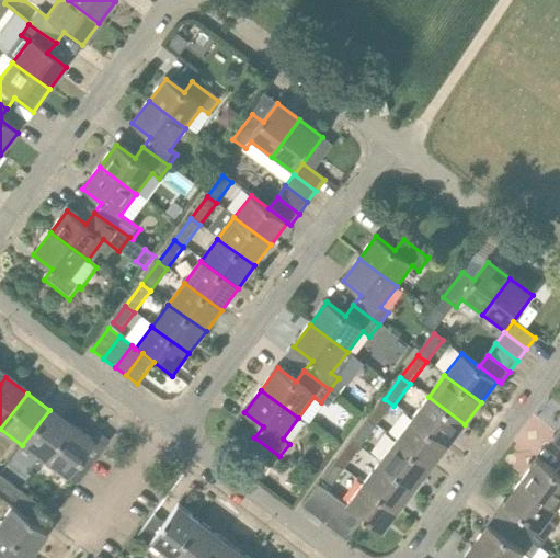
[(448,446),(465,424),(429,397),(412,419),(448,446)]
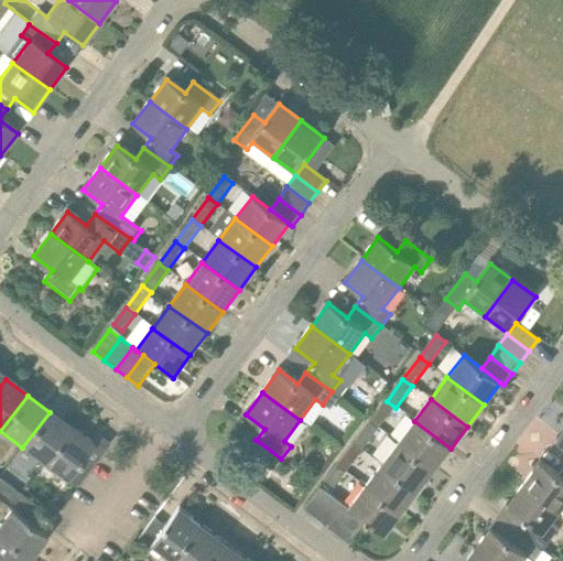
[(370,422),(379,429),(396,408),(387,401),(370,422)]
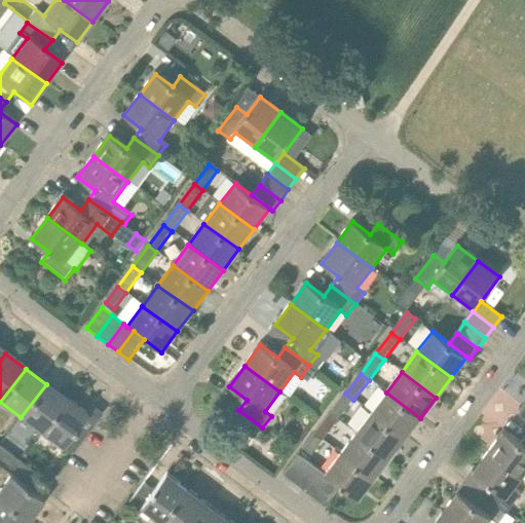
[(21,417),(41,434),(67,400),(46,384),(21,417)]
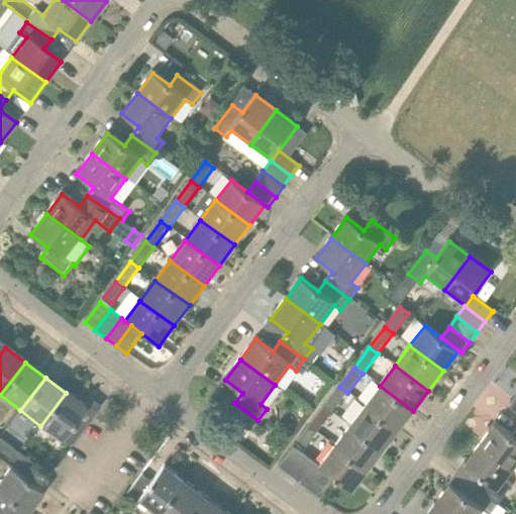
[(398,430),(413,411),(380,386),(364,406),(398,430)]
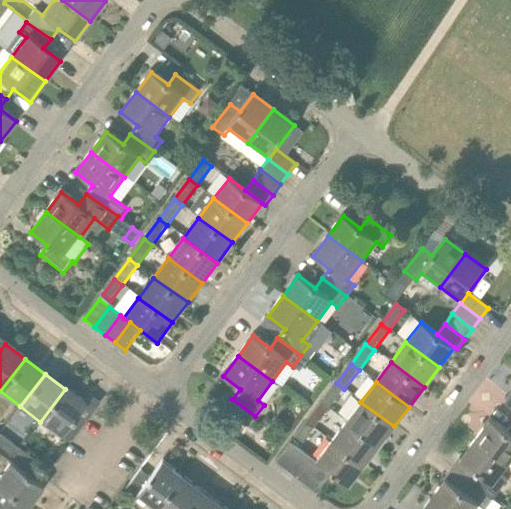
[(321,403),(329,409),(344,389),(336,383),(321,403)]
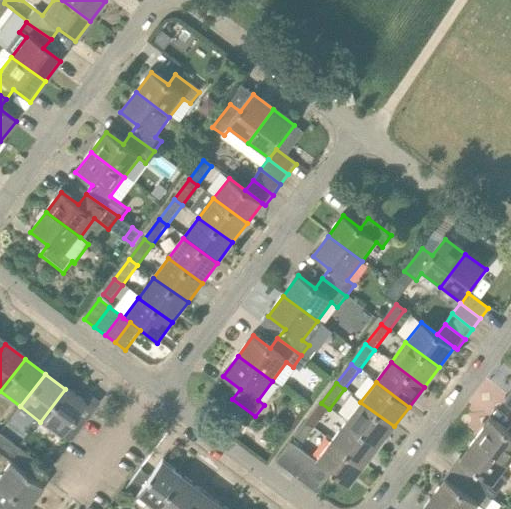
[(40,422),(70,444),(86,423),(76,416),(85,404),(65,389),(40,422)]
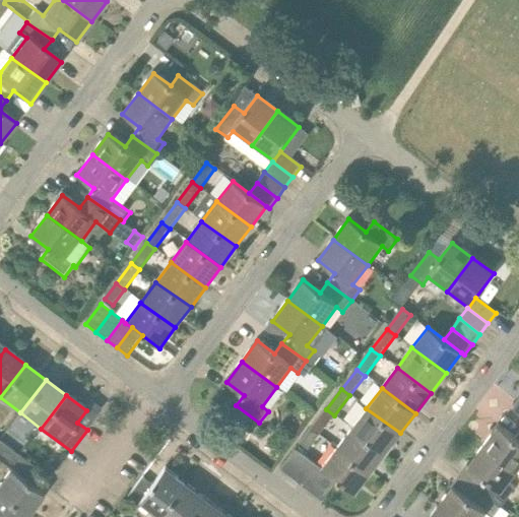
[(385,454),(400,433),(366,408),(351,428),(385,454)]
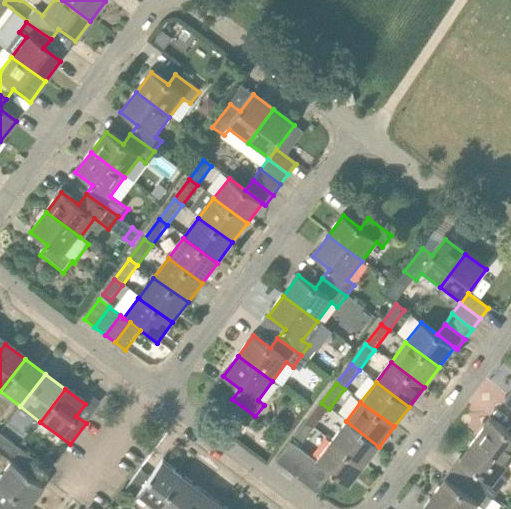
[(306,423),(314,429),(329,409),(321,403),(306,423)]
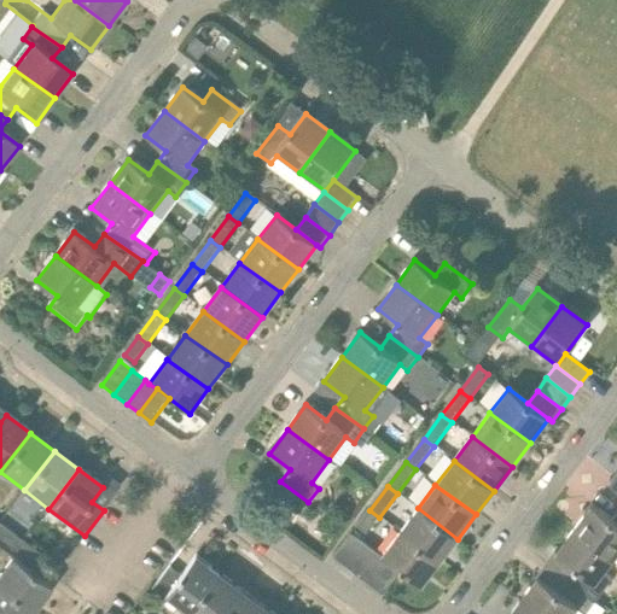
[(41,510),(27,496),(5,516),(19,532),(41,510)]
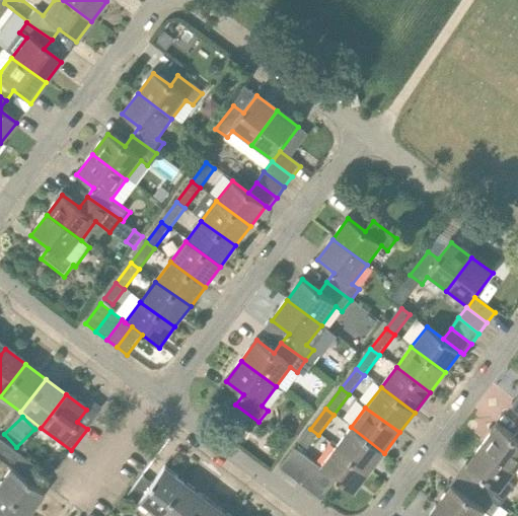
[(482,446),(517,472),(517,433),(514,438),(498,425),(482,446)]
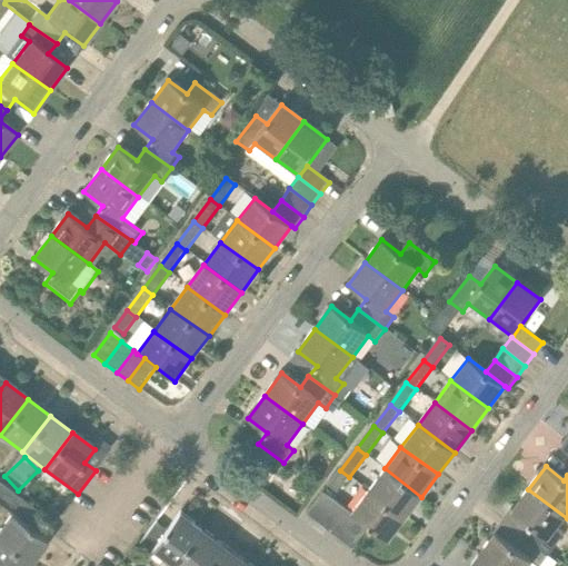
[(405,519),(421,497),(385,468),(367,492),(405,519)]
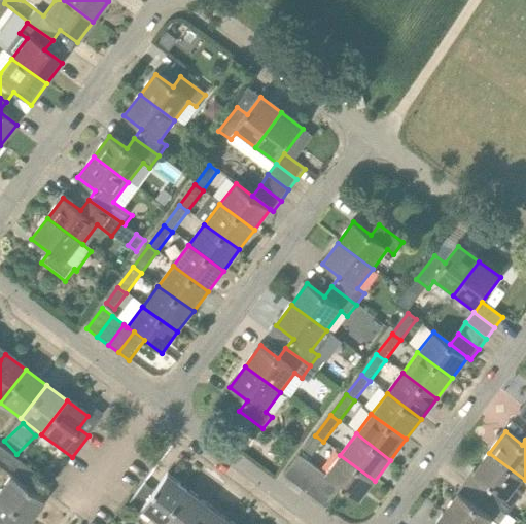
[(304,451),(312,457),(323,442),(315,435),(304,451)]
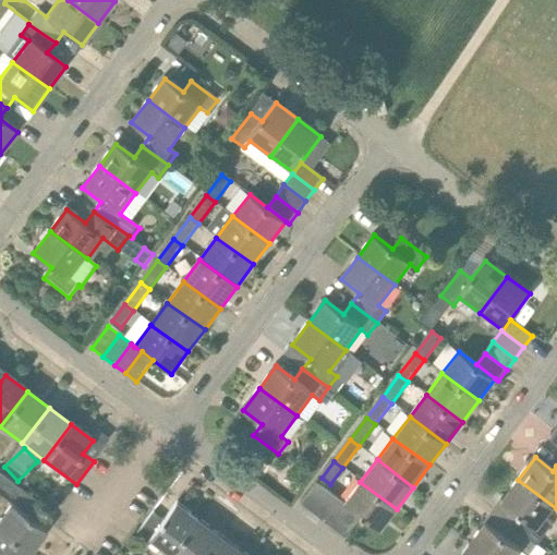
[(0,490),(15,502),(23,492),(0,474),(0,490)]
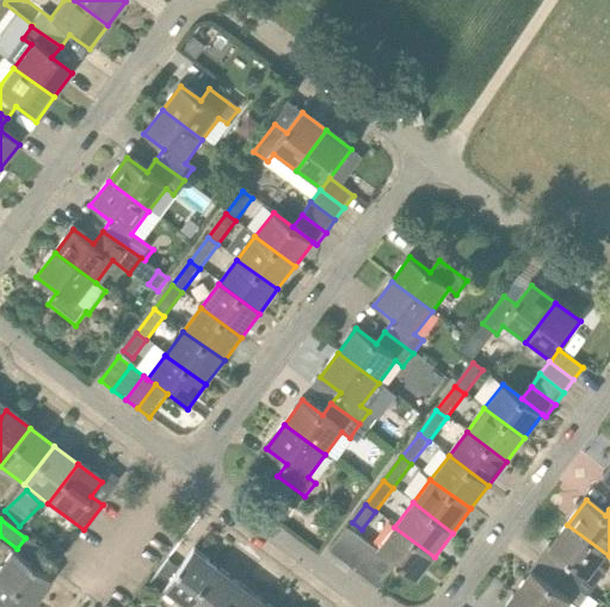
[(561,575),(589,596),(598,583),(590,578),(607,556),(609,557),(609,556),(567,525),(549,549),(570,564),(561,575)]
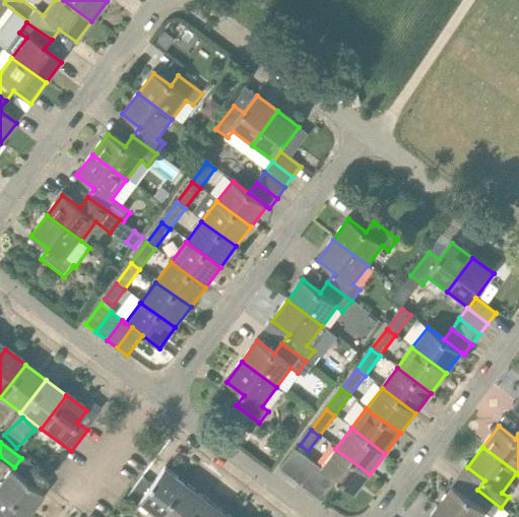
[(335,449),(320,469),(327,473),(337,481),(354,495),(370,474),(335,449)]
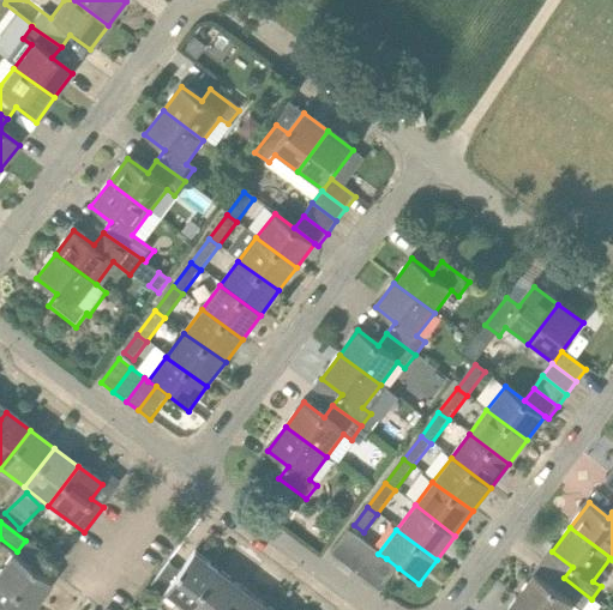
[(343,565),(361,541),(349,531),(331,555),(343,565)]
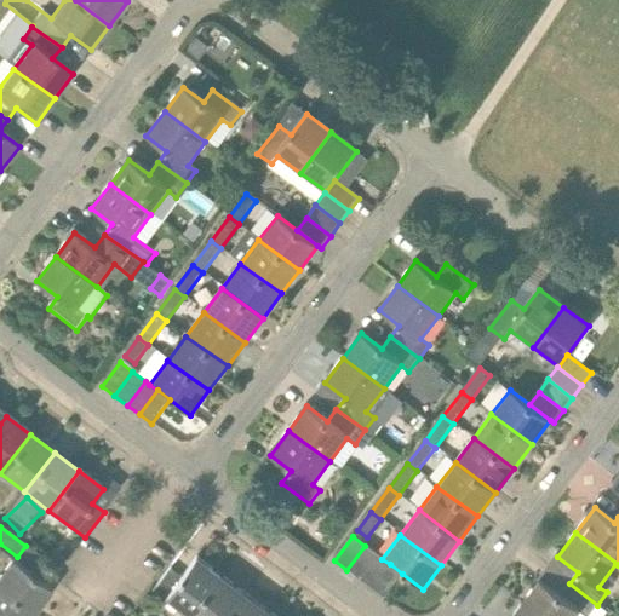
[(33,568),(40,558),(26,546),(17,557),(33,568)]
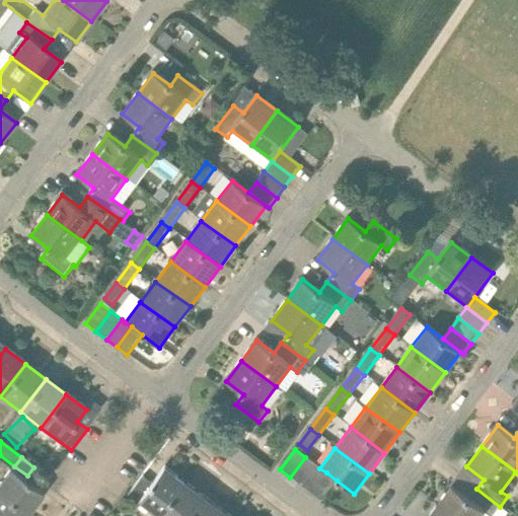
[(305,457),(290,477),(301,486),(316,465),(305,457)]
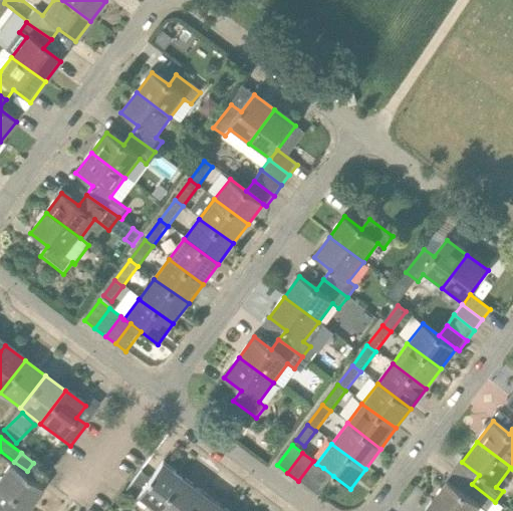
[(313,461),(298,481),(308,488),(323,468),(316,464),(313,461)]
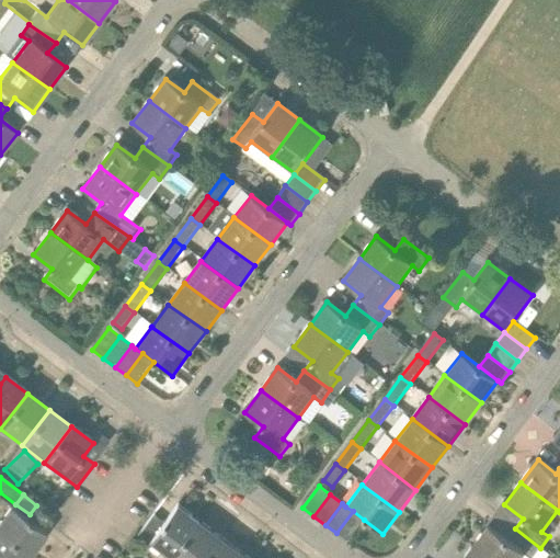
[(152,543),(173,557),(175,557),(201,523),(179,507),(166,524),(155,516),(138,538),(149,547),(152,543)]
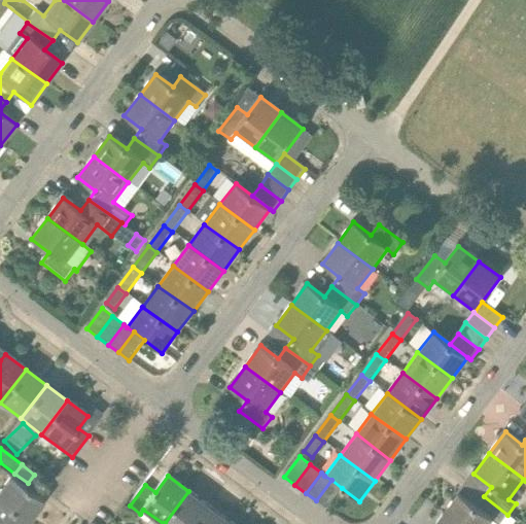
[(0,501),(29,523),(44,502),(10,477),(0,490),(0,501)]
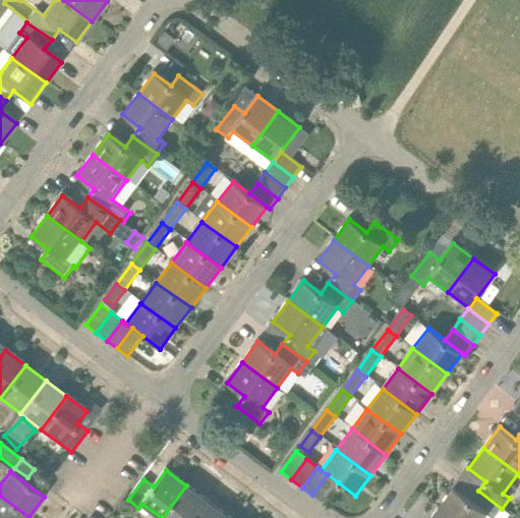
[(328,474),(312,495),(323,503),(338,482),(328,474)]
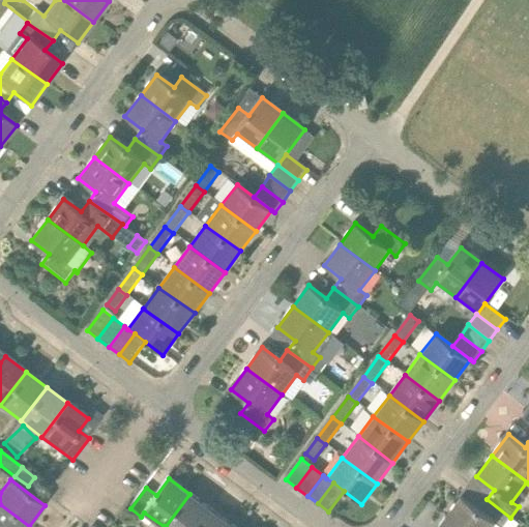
[(196,526),(210,508),(189,494),(166,526),(196,526)]
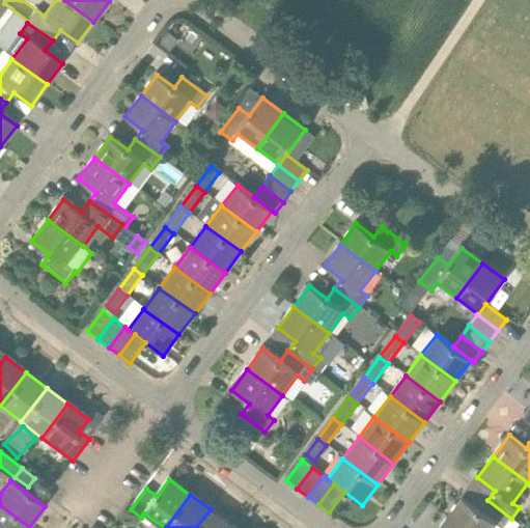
[(446,519),(458,527),(494,527),(496,525),(499,527),(505,527),(511,519),(487,500),(479,510),(463,497),(446,519)]
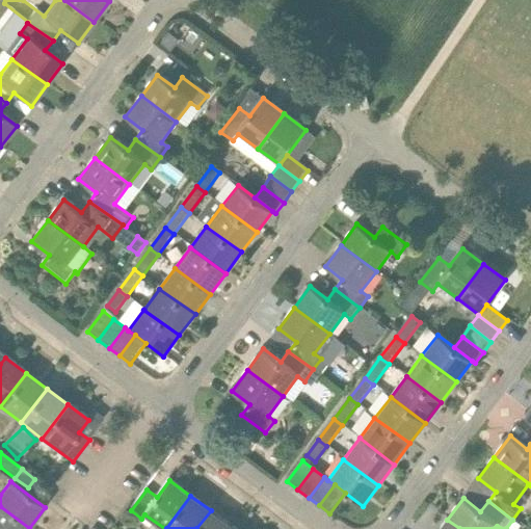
[(29,528),(0,506),(0,528),(29,528)]
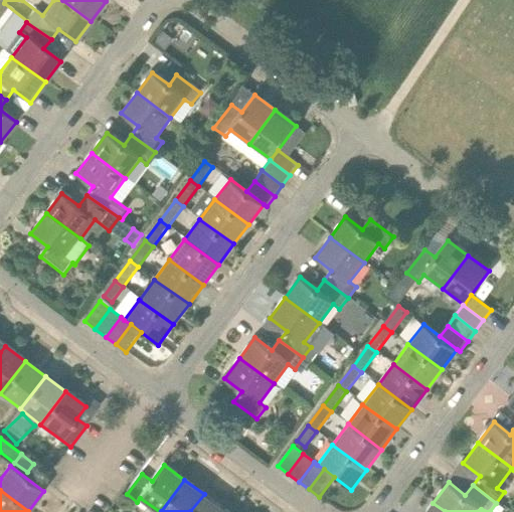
[(223,511),(224,510),(204,494),(190,511),(223,511)]
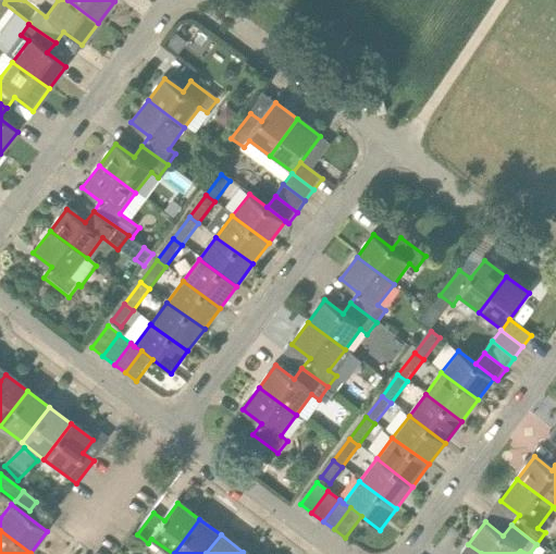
[(481,553),(468,544),(460,553),(481,553)]
